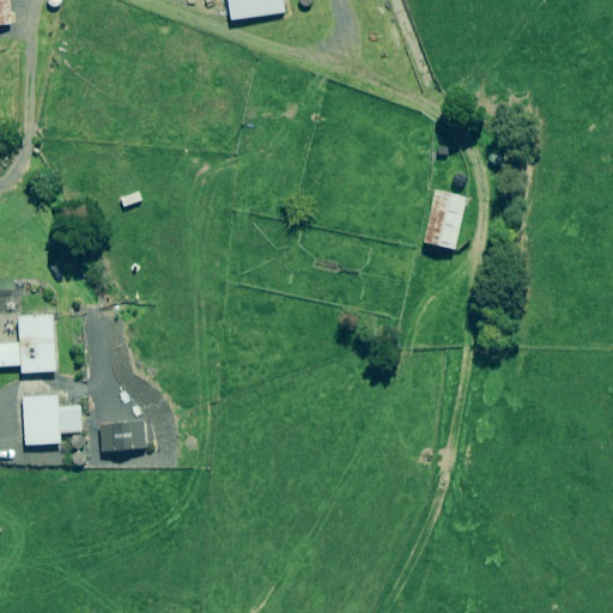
[(0,0),(0,25),(12,25),(10,0),(0,0)]
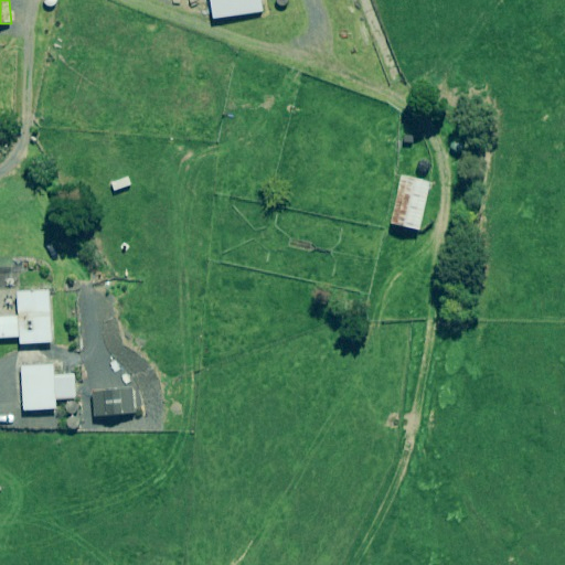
[(264,12),(262,0),(211,0),(214,19),(264,12)]
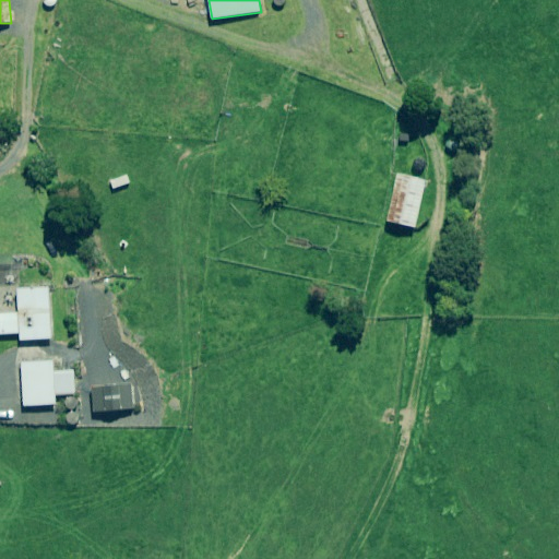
[(426,181),(397,175),(388,222),(416,228),(426,181)]
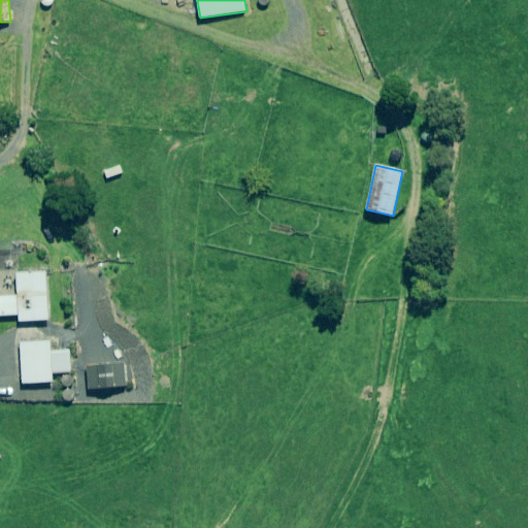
[(50,321),(47,272),(18,273),(19,296),(0,296),(0,316),(20,316),(20,322),(50,321)]
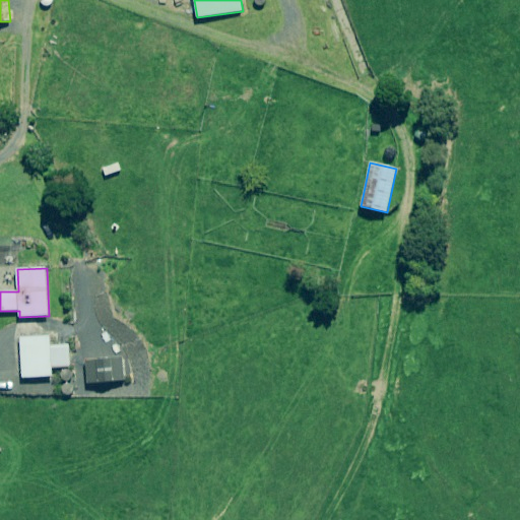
[(100,328),(91,329),(92,346),(102,345),(100,328)]
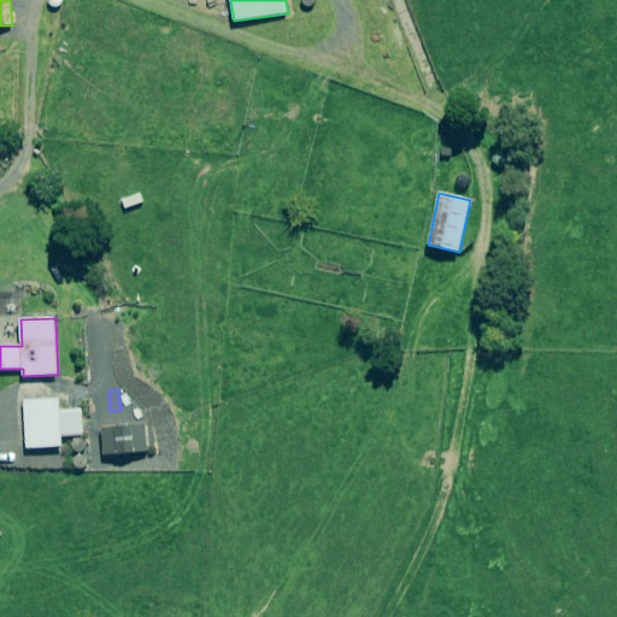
[(25,448),(64,447),(64,435),(77,435),(77,427),(83,427),(82,409),(60,410),(60,398),(23,399),(25,448)]
